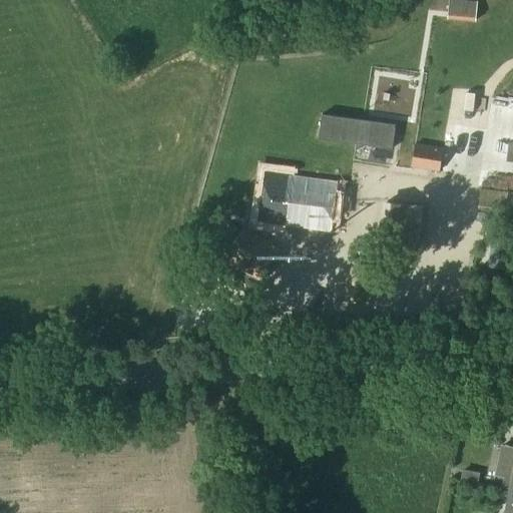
[(448,0),(446,17),(475,20),(477,0),(448,0)]
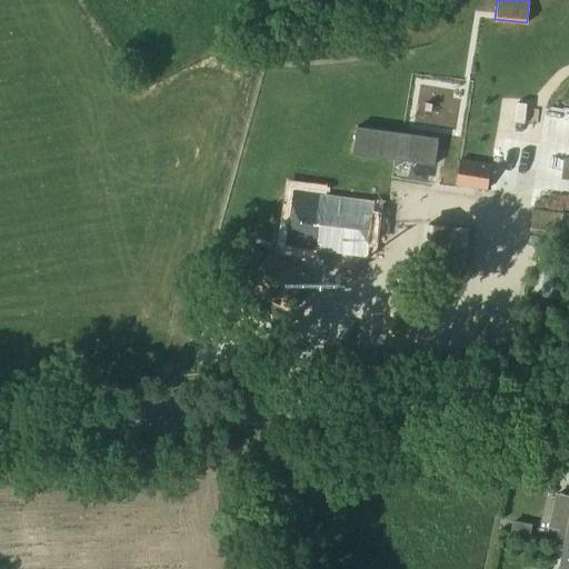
[(460,160),(456,186),(488,191),(492,166),(460,160)]
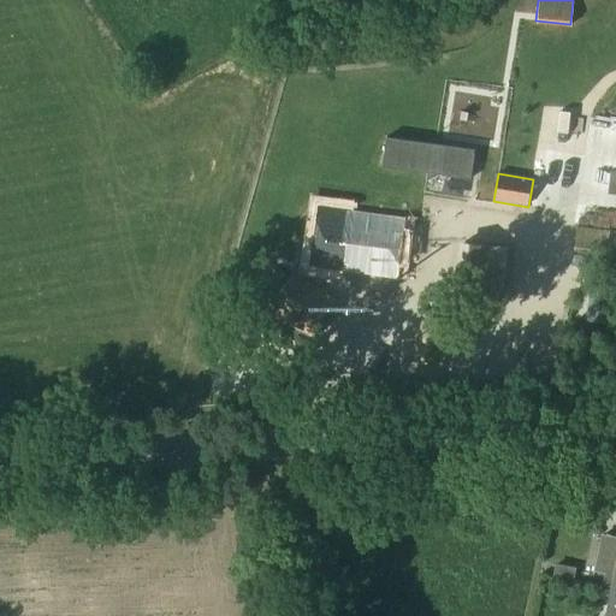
[(321,207),(313,265),(395,278),(404,219),(321,207)]
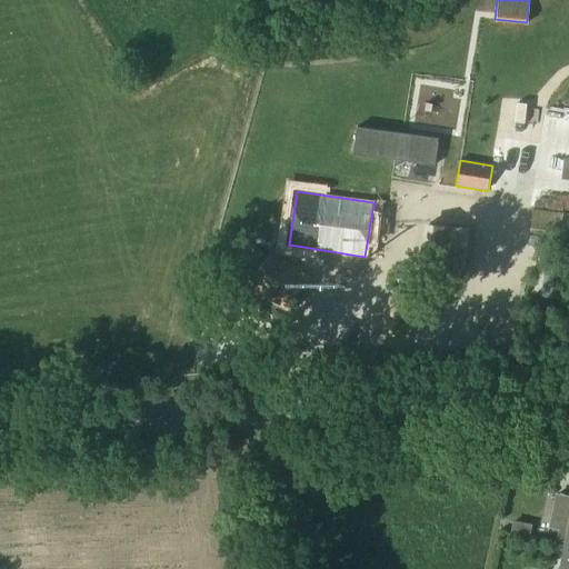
[(265,253),(247,286),(289,311),(312,279),(265,253)]
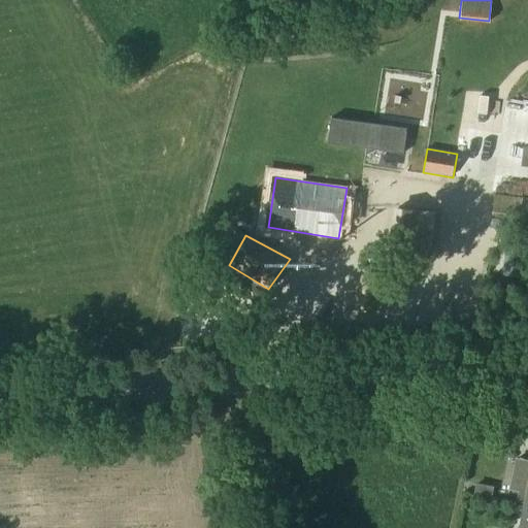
[(369,272),(352,288),(364,310),(387,307),(391,283),(369,272)]
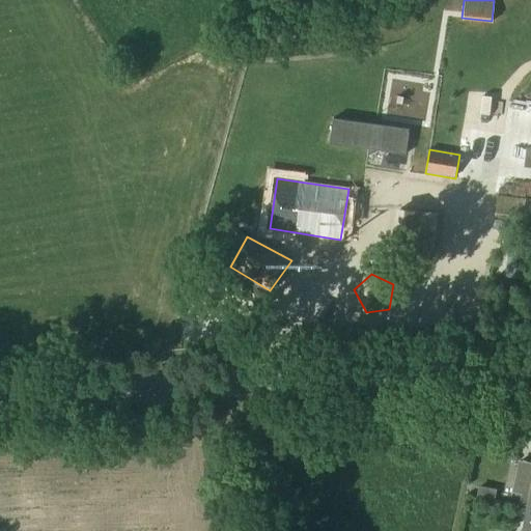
[(298,328),(298,350),(423,348),(423,328),(380,328),(380,326),(298,328)]
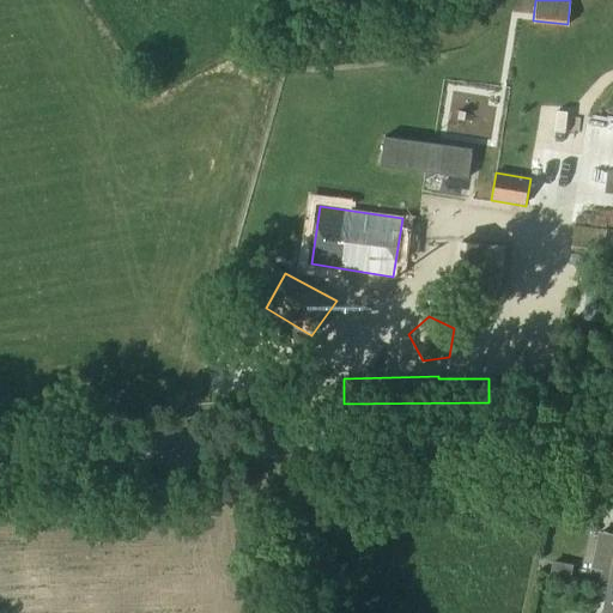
[(554,566),(552,576),(572,580),(574,570),(554,566)]
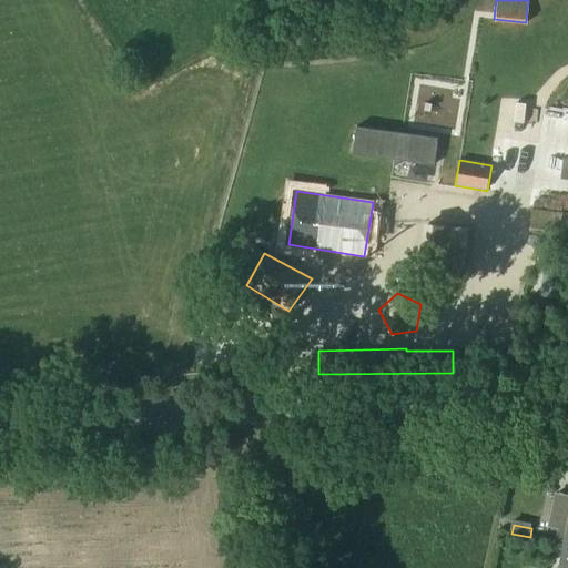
[(567,567),(567,545),(564,545),(558,567),(567,567)]
